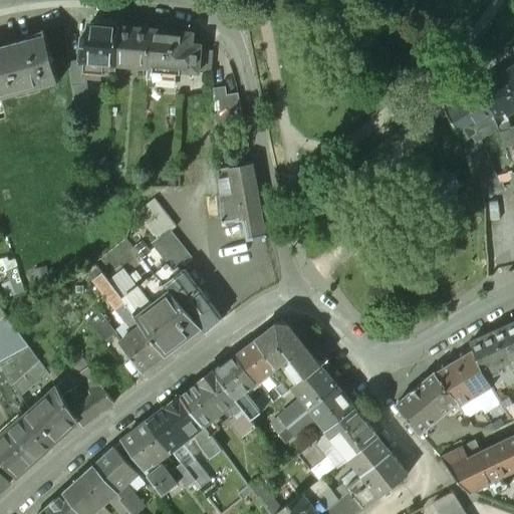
[(118,26),(88,23),(87,35),(82,35),(79,61),(83,61),(82,77),(98,78),(99,69),(102,69),(102,64),(115,65),(118,26)]
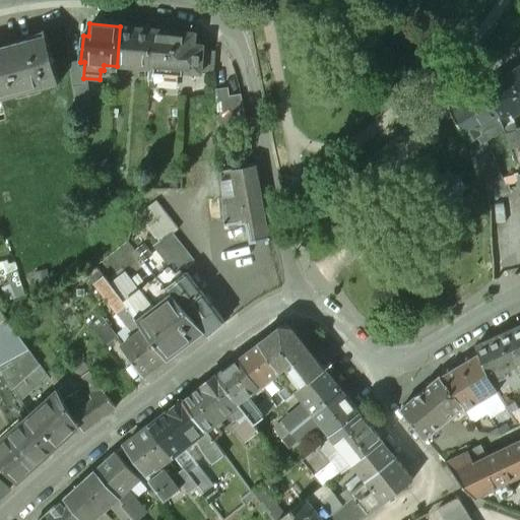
[(154,29),(120,26),(117,66),(150,69),(154,29)]
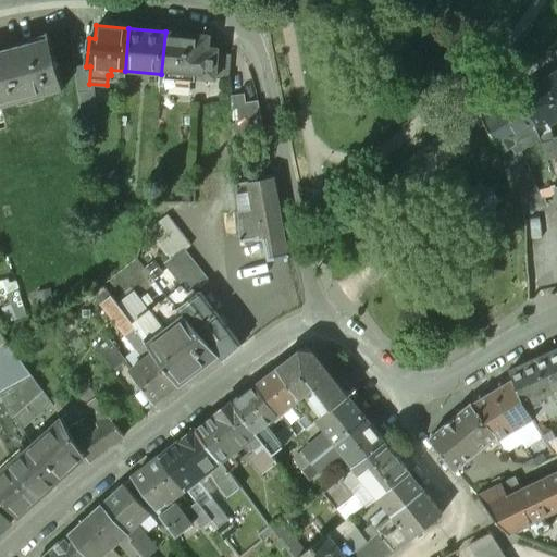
[(209,36),(165,32),(161,74),(169,74),(169,86),(189,88),(190,76),(205,77),(205,52),(208,52),(209,36)]
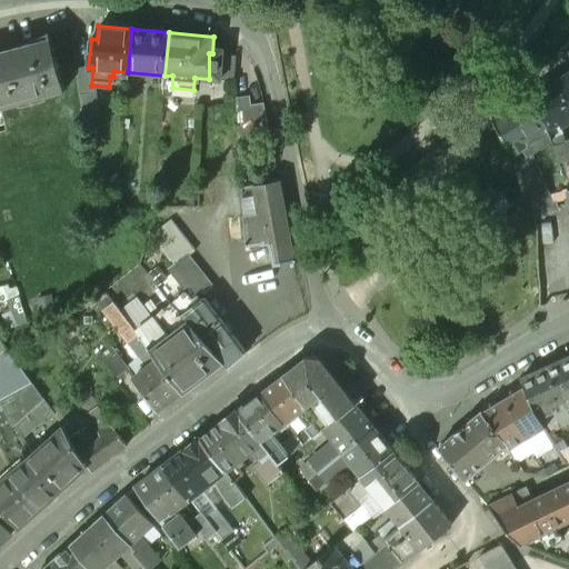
[(30,41),(31,43),(0,51),(0,107),(63,90),(49,36),(30,41)]
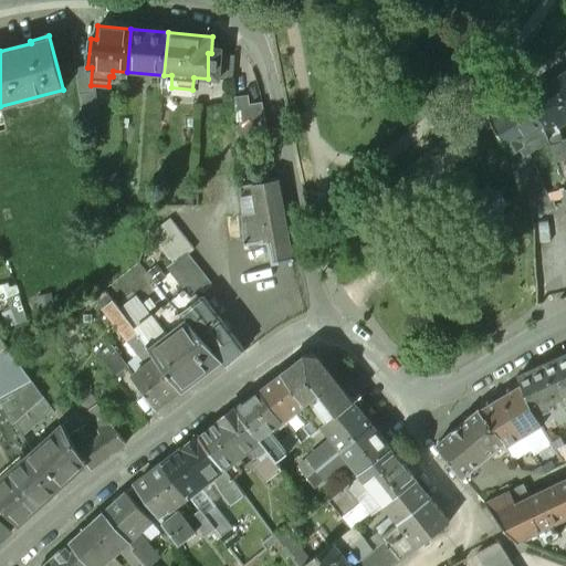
[(211,53),(208,53),(208,79),(230,81),(232,55),(211,53)]
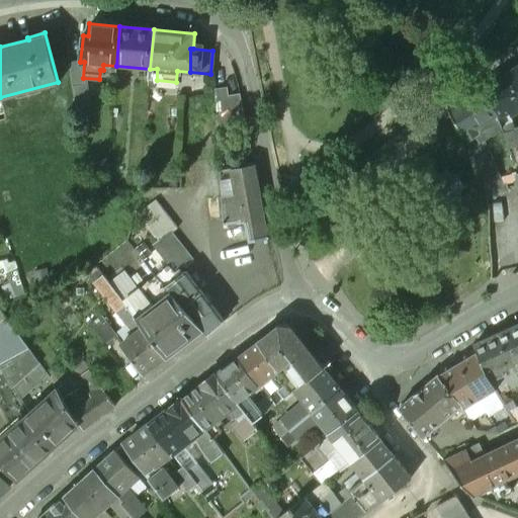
[(517,66),(483,88),(497,117),(508,112),(510,115),(517,111),(517,66)]
